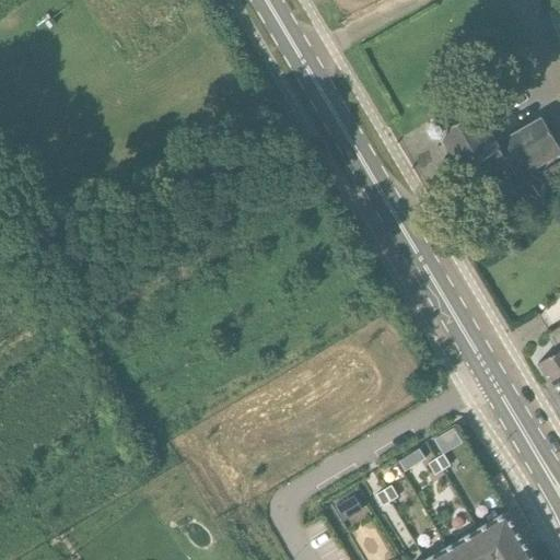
[(559,7),(548,12),(559,46),(559,7)]
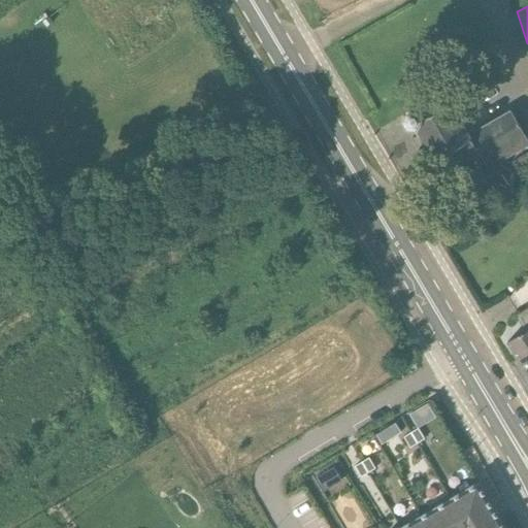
[(442,185),(453,200),(503,169),(500,163),(527,146),(527,141),(512,113),(469,137),(448,101),(419,118),(417,112),(408,112),(403,121),(408,129),(416,129),(430,152),(425,155),(430,164),(437,161),(447,176),(442,185)]
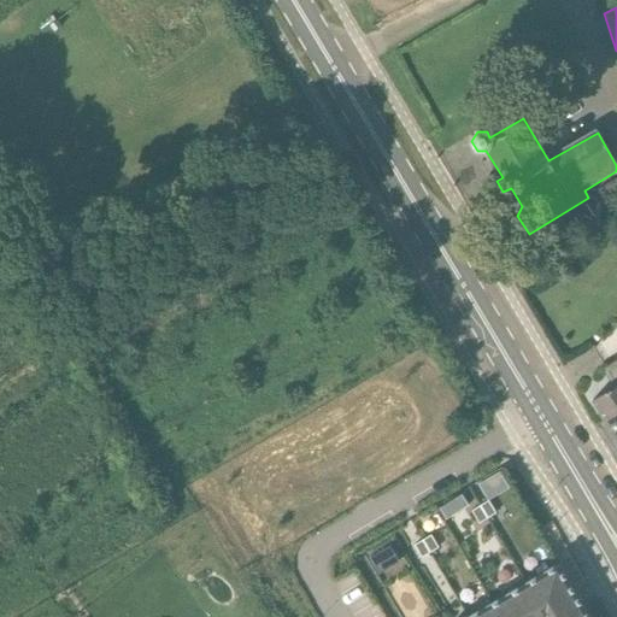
[(41,306),(31,311),(40,328),(51,323),(41,306)]
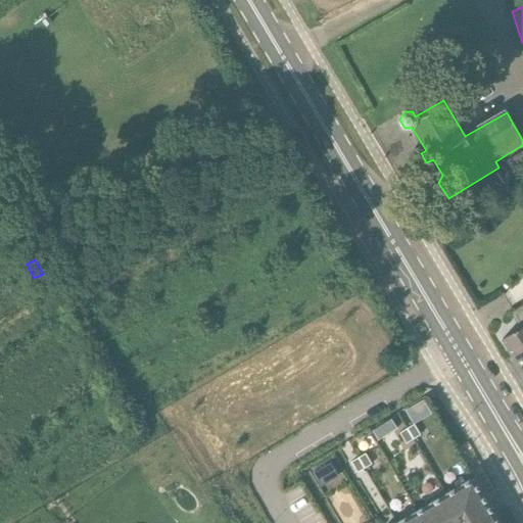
[(522,304),(511,313),(521,328),(503,339),(513,355),(522,348),(522,304)]
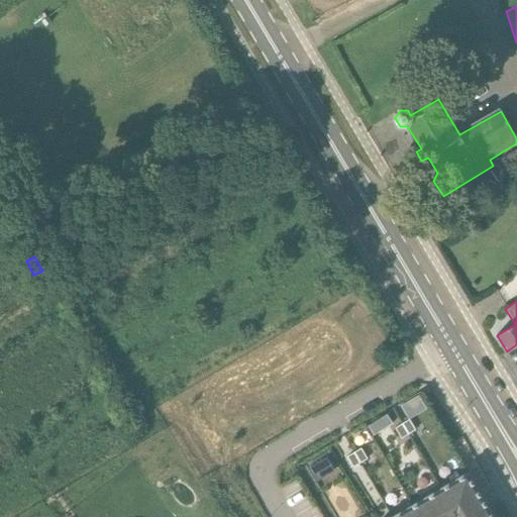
[(516,344),(507,351),(516,368),(516,344)]
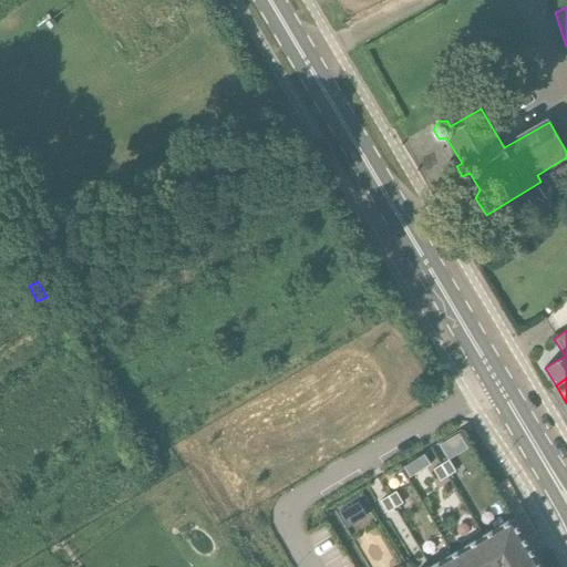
[(442,441),(451,456),(471,444),(462,429),(442,441)]
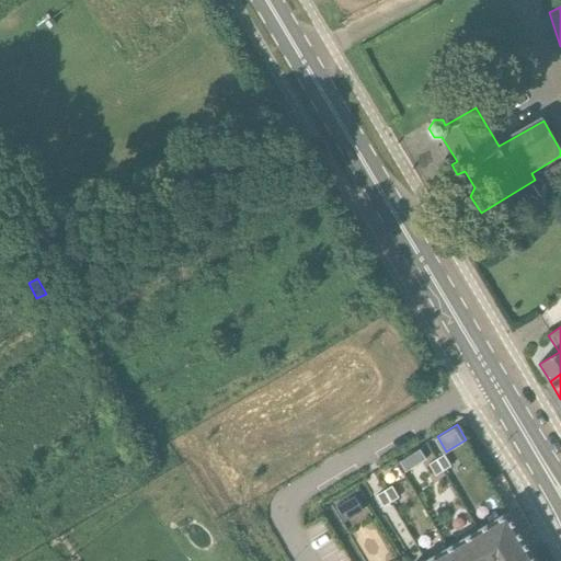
[(402,459),(408,469),(434,453),(428,444),(402,459)]
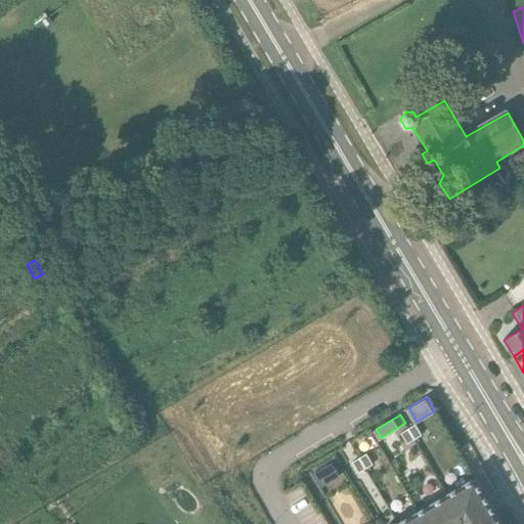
[(408,430),(415,441),(422,436),(415,426),(408,430)]
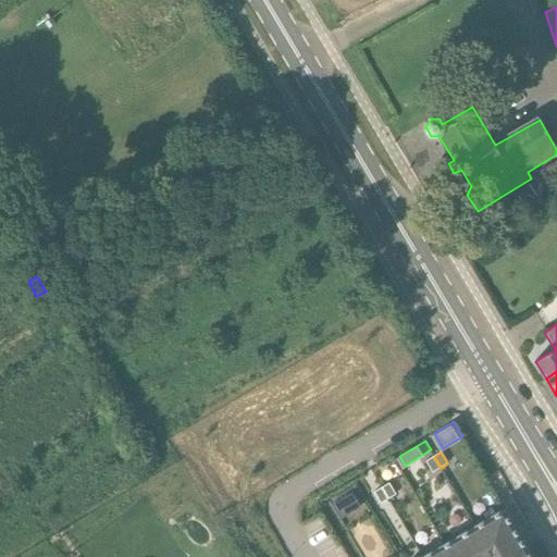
[(426,462),(433,473),(441,469),(434,457),(426,462)]
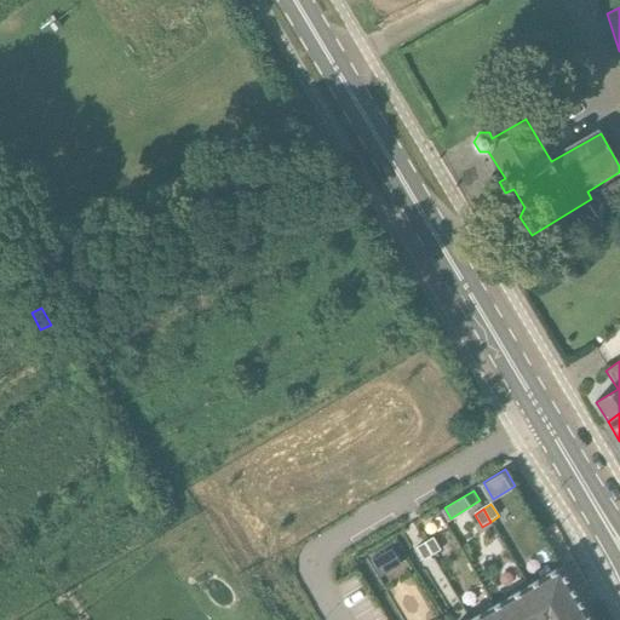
[(425,544),(432,556),(441,551),(434,539),(425,544)]
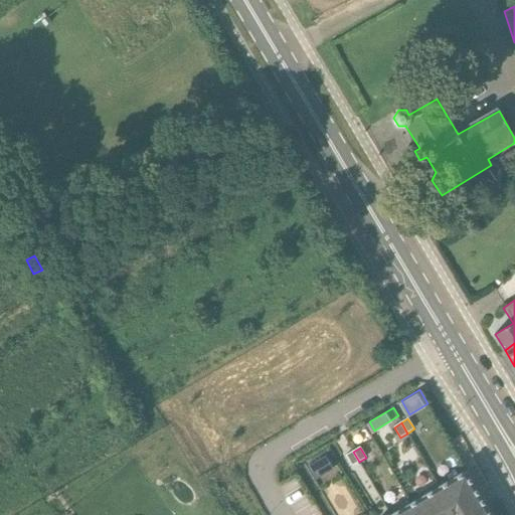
[(359,462),(353,452),(346,456),(352,466),(359,462)]
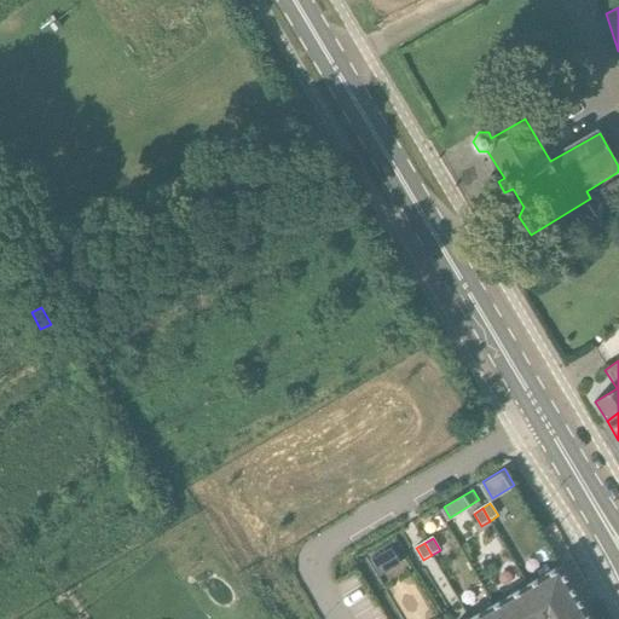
[(591,618),(586,611),(586,609),(577,593),(577,594),(561,568),(562,568),(561,566),(461,618),(591,618)]
